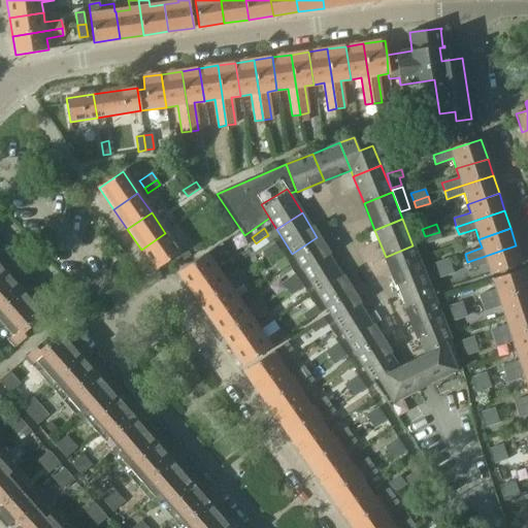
[(275,230),(268,235),(264,237),(268,243),(279,236),(275,230)]
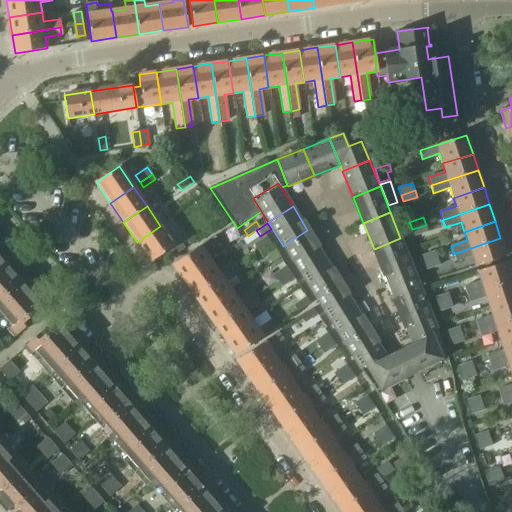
[(426,225),(412,229),(414,236),(428,231),(426,225)]
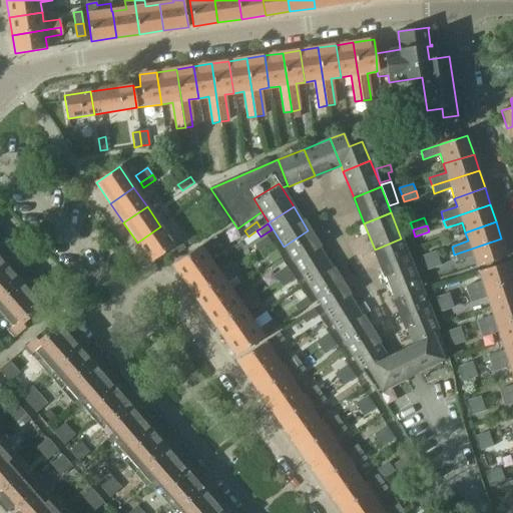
[(173,246),(160,226),(137,242),(151,262),(173,246)]
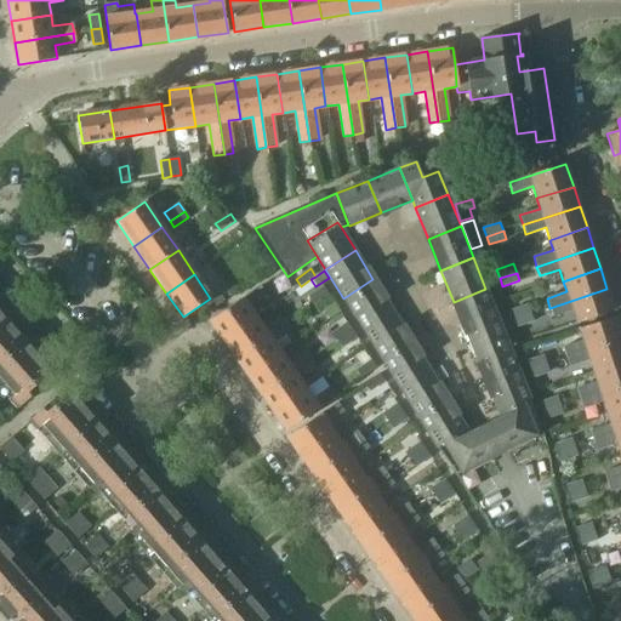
[(362,326),(391,308),(372,279),(343,298),(362,326)]
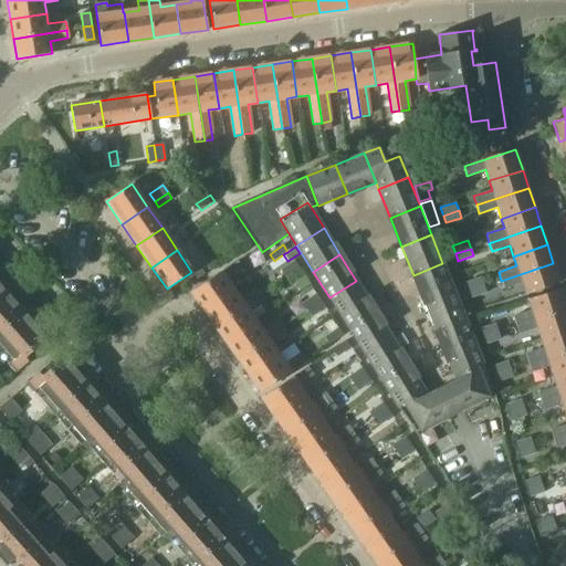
[(191,292),(203,310),(233,290),(227,280),(242,269),(237,261),(191,292)]
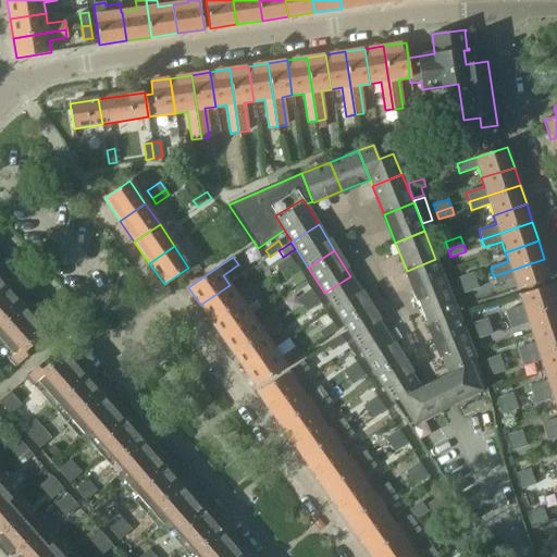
[(276,267),(281,273),(294,263),(289,257),(276,267)]
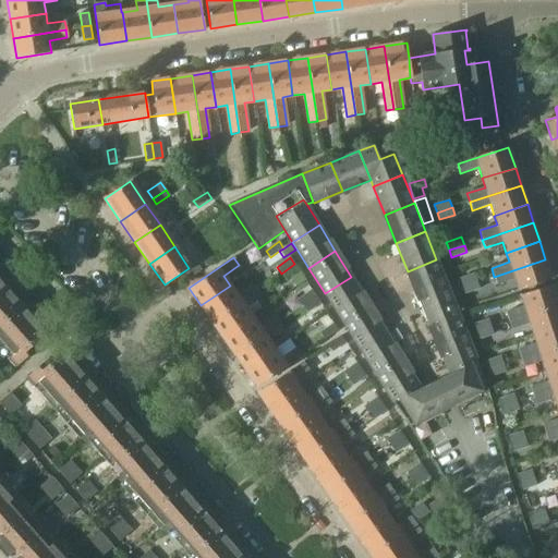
[(448,288),(436,259),(408,271),(419,300),(448,288)]
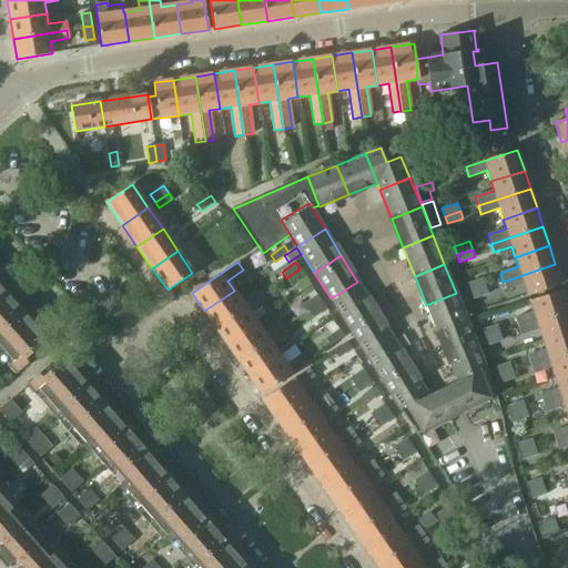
[(555,264),(503,282),(506,290),(524,284),(527,295),(561,284),(555,264)]
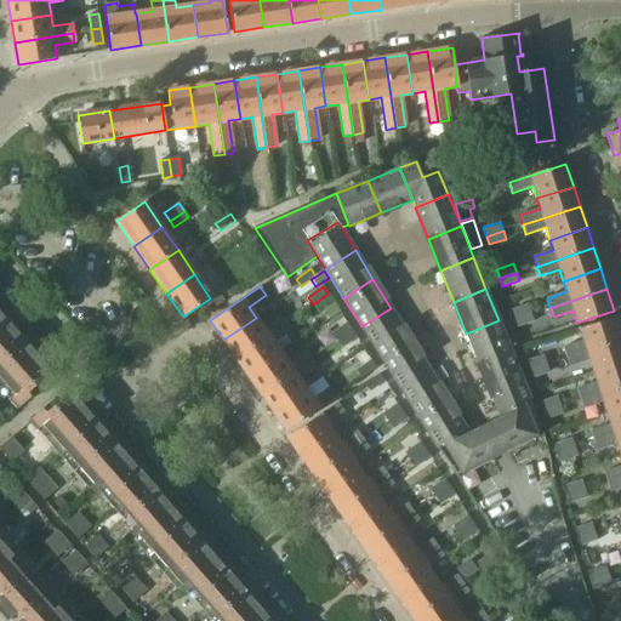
[(328,294),(313,305),(318,312),(332,301),(328,294)]
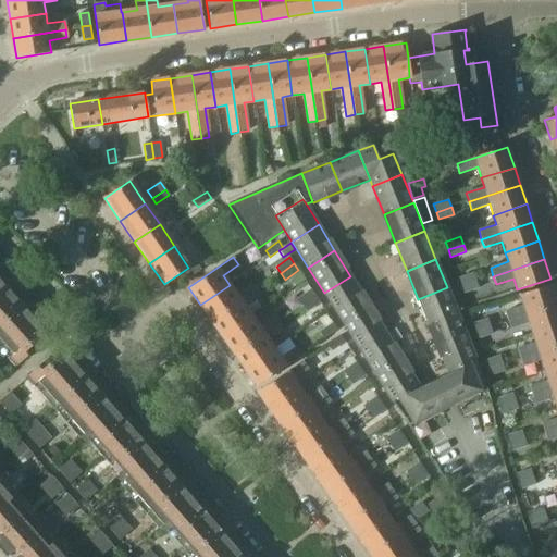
[(458,279),(460,286),(475,282),(473,274),(458,279)]
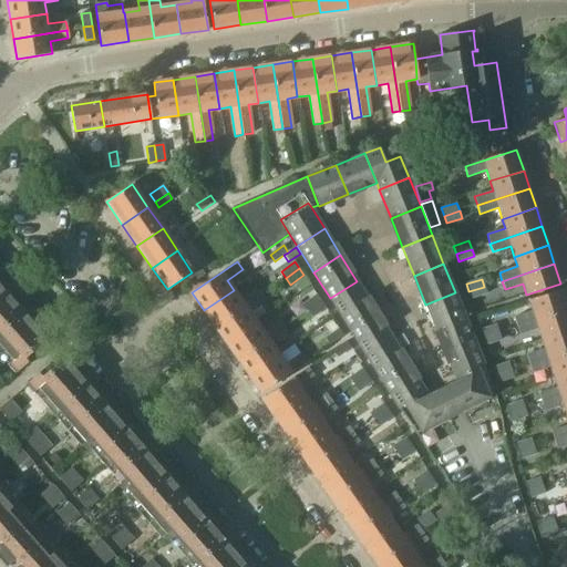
[(373,308),(357,281),(330,298),(346,325),(373,308)]
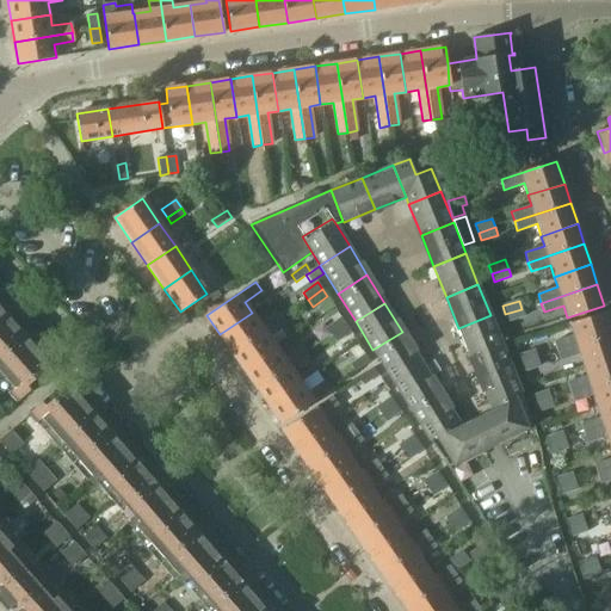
[(49,364),(0,308),(0,372),(14,388),(8,394),(16,401),(48,374),(43,369),(49,364)]
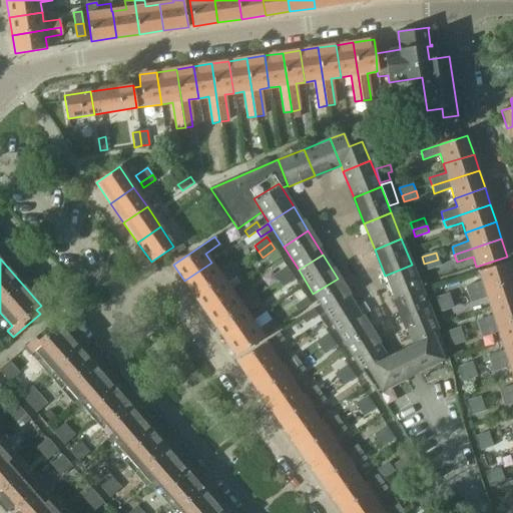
[(438,260),(424,264),(426,271),(440,267),(438,260)]
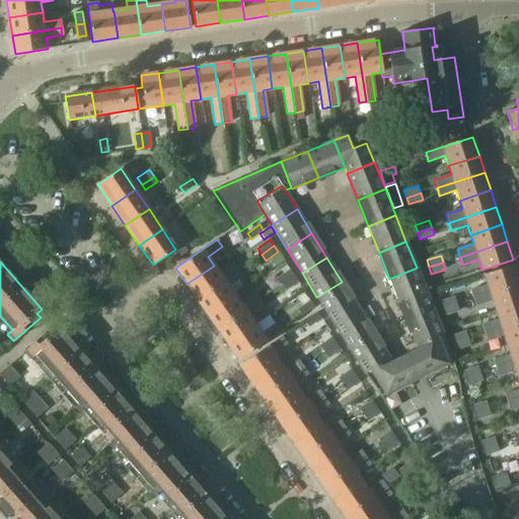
[(214,266),(187,284),(197,299),(238,270),(233,264),(219,273),(214,266)]
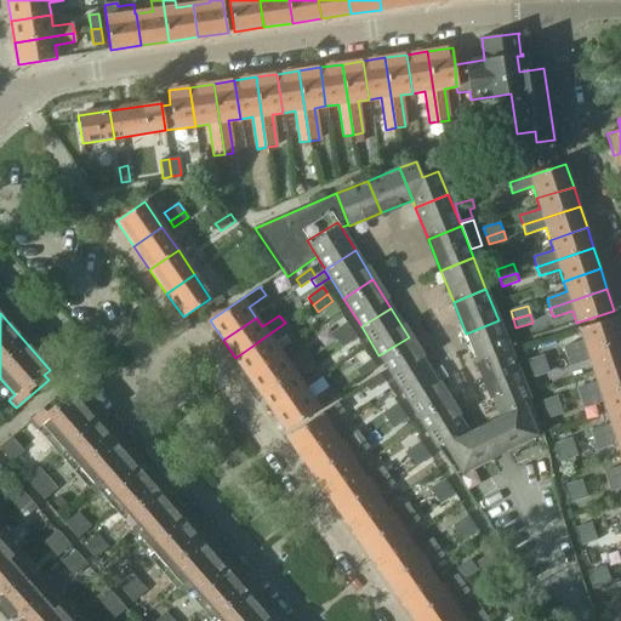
[(563,347),(567,357),(620,339),(620,332),(616,317),(579,329),(582,341),(563,347)]
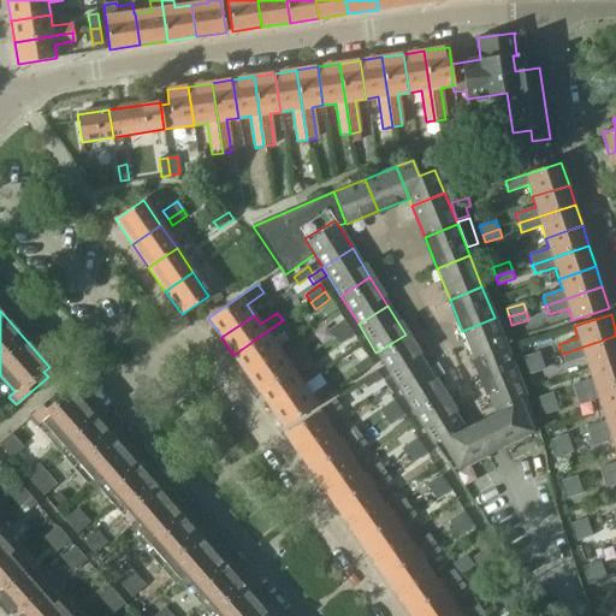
[(507,349),(495,318),(462,331),(475,362),(507,349)]
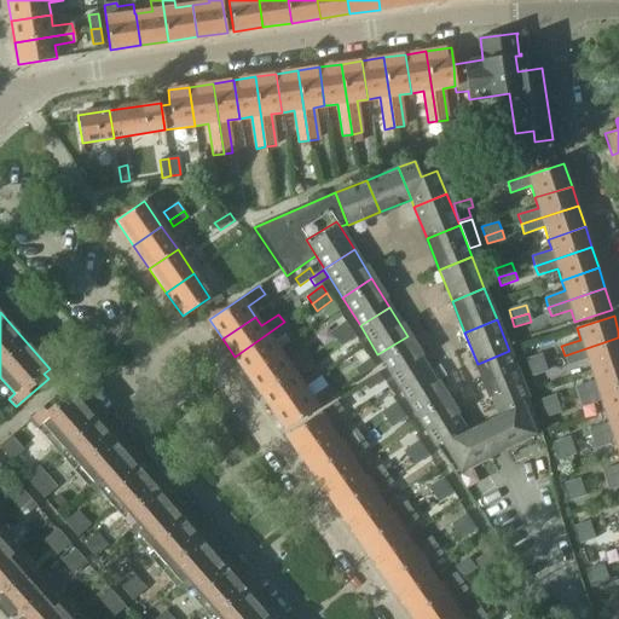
[(284,322),(235,357),(247,374),(279,352),(272,342),(289,330),(284,322)]
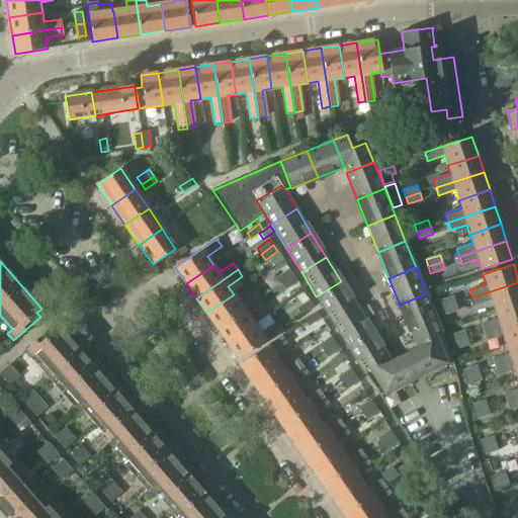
[(277,278),(281,284),(293,275),(288,269),(277,278)]
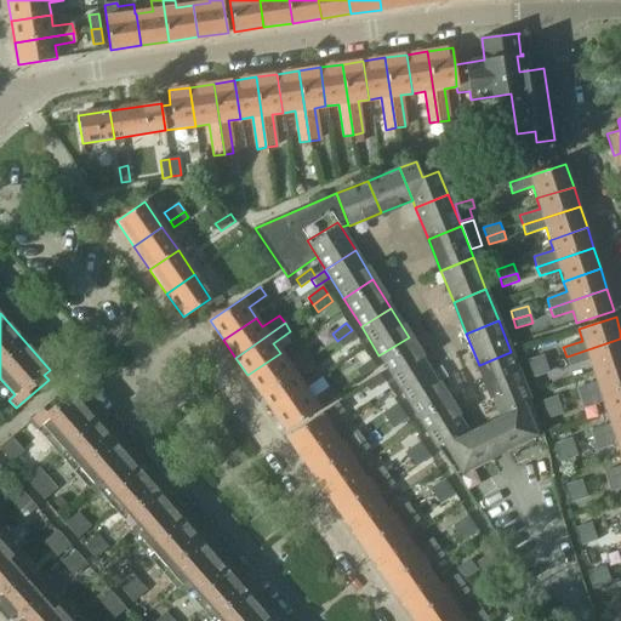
[(352,330),(337,341),(342,347),(357,337),(352,330)]
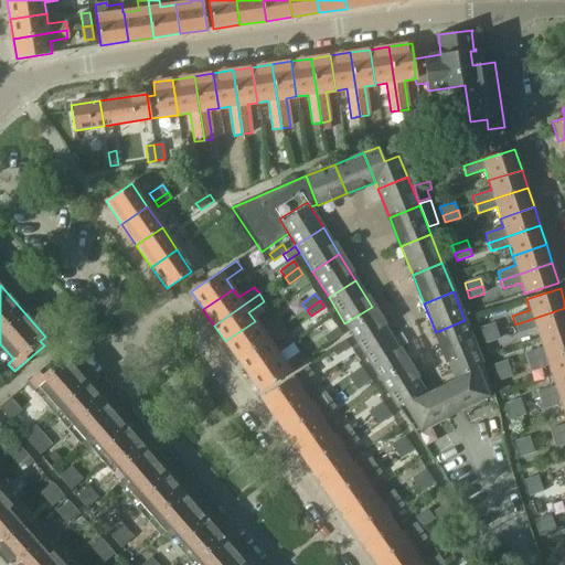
[(388,333),(372,307),(344,323),(361,350),(388,333)]
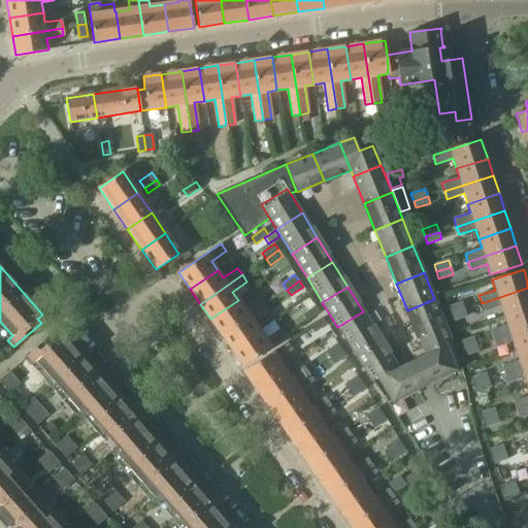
[(527,288),(482,303),(484,311),(500,306),(504,317),(527,308),(527,288)]
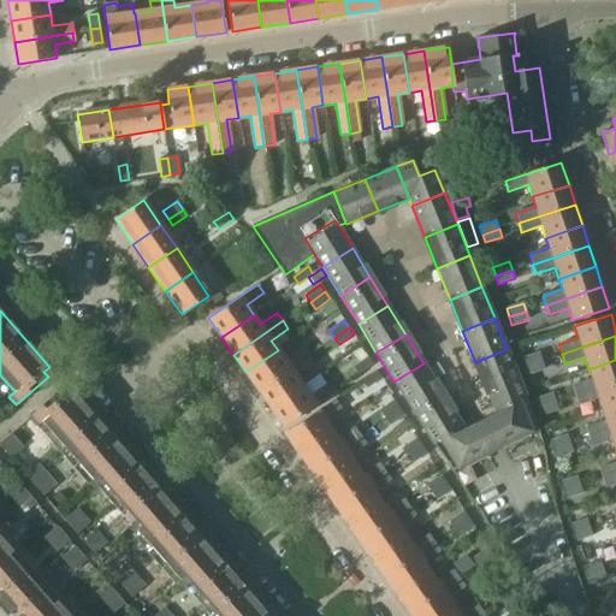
[(359,345),(349,353),(357,365),(368,357),(359,345)]
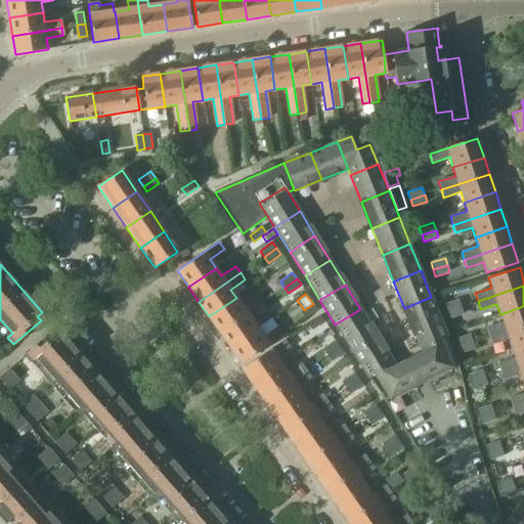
[(236,298),(209,316),(220,333),(262,303),(257,296),(243,306),(236,298)]
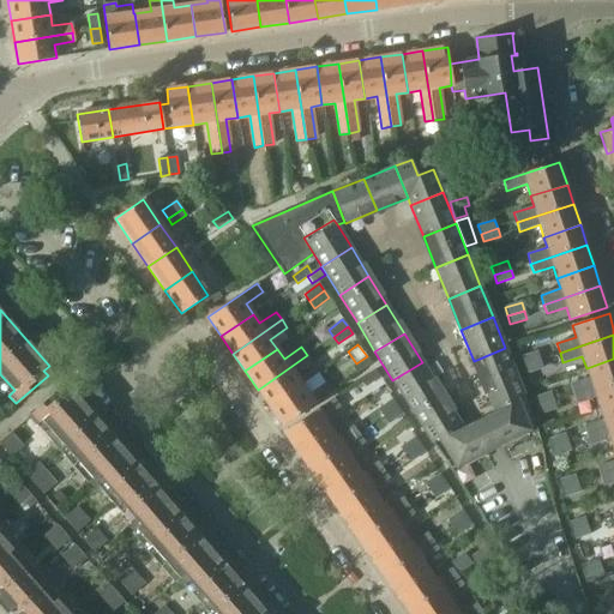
[(518,379),(505,348),(474,361),(486,392),(518,379)]
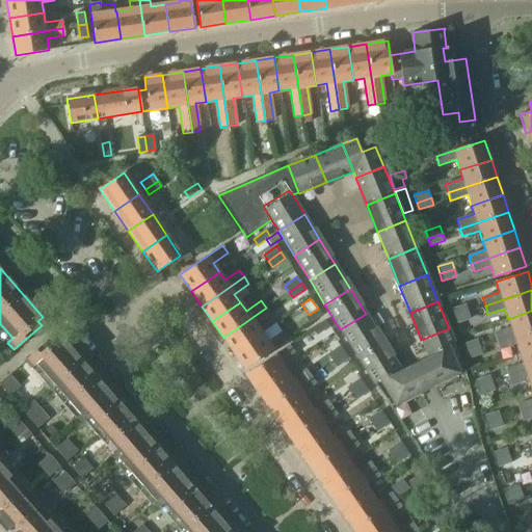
[(451,309),(453,316),(468,312),(466,304),(451,309)]
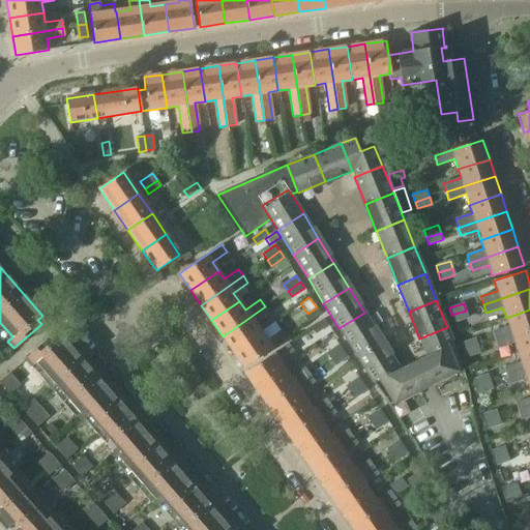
[(265,306),(223,336),(232,351),(260,331),(255,323),(269,314),(265,306)]
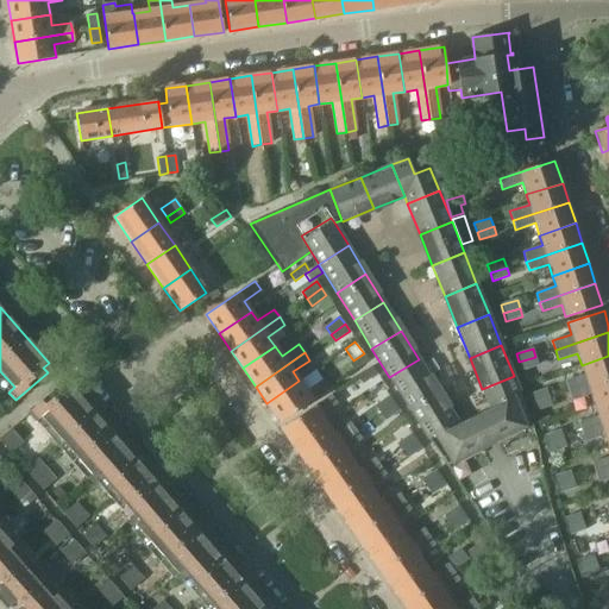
[(349,363),(355,371),(369,360),(364,353),(353,360),(349,363)]
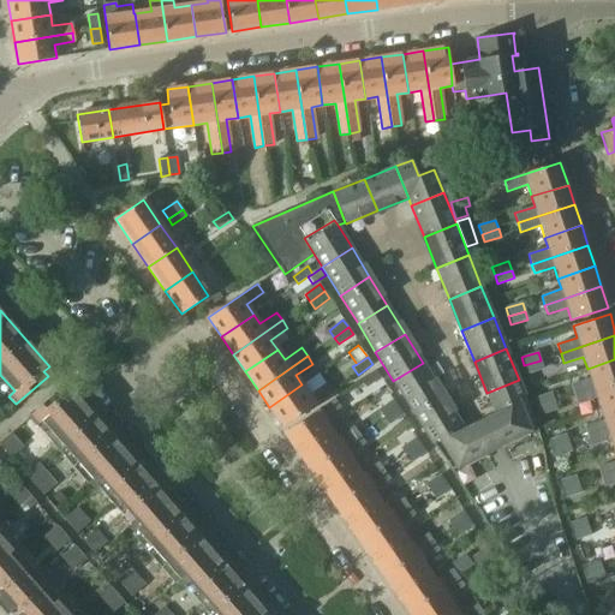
[(614,359),(587,369),(590,378),(571,386),(574,395),(614,382),(614,359)]
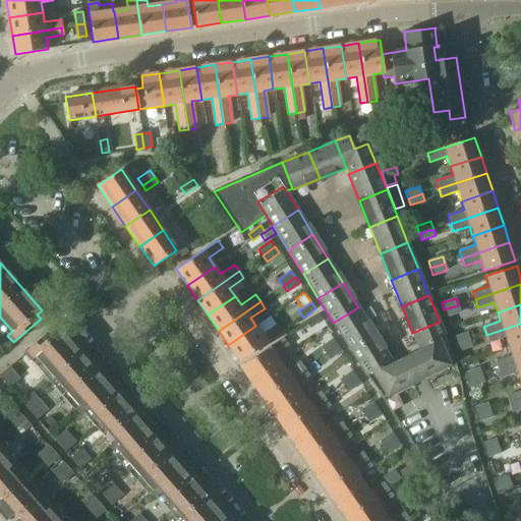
[(458,305),(444,309),(446,316),(460,312),(458,305)]
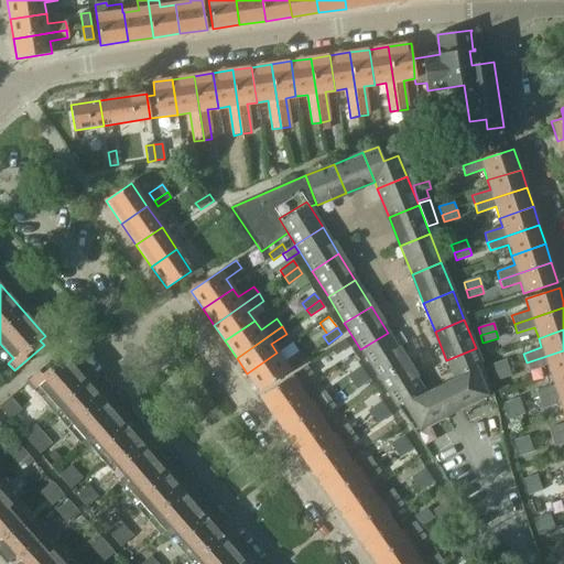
[(388,333),(360,349),(377,376),(404,358),(388,333)]
